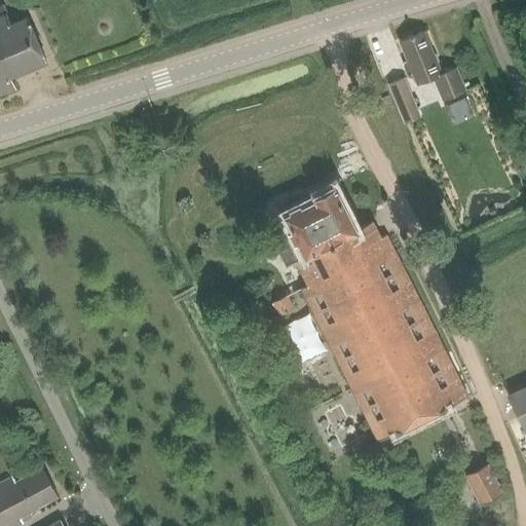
[(440,74),(421,30),(398,39),(406,61),(402,63),(407,76),(412,74),(415,83),(431,77),(441,100),(463,91),(454,68),(440,74)]
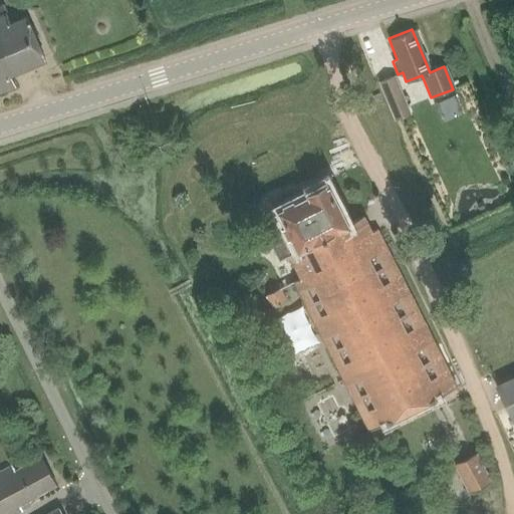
[(406,106),(394,75),(379,81),(392,111),(406,106)]
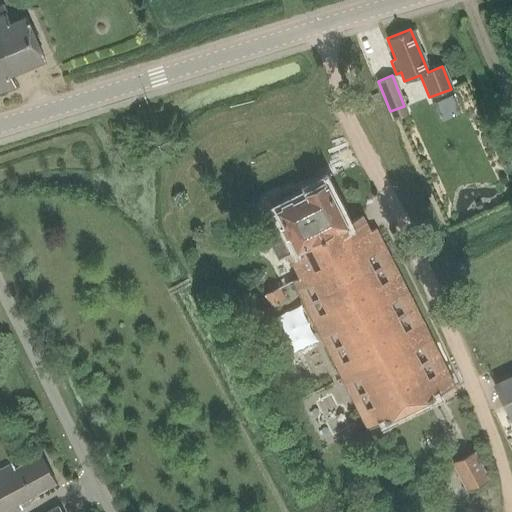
[(462,94),(442,98),(446,117),(466,112),(462,94)]
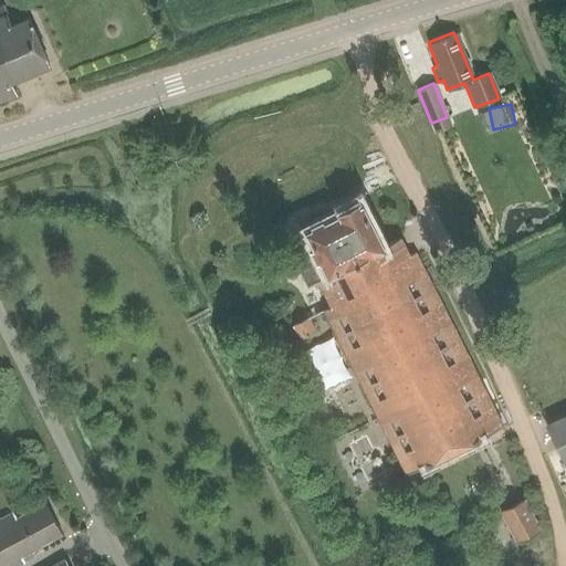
[(311,245),(292,255),(307,285),(317,281),(331,305),(322,310),(338,341),(407,475),(503,427),(413,252),(408,255),(399,238),(381,247),(360,206),(356,208),(353,201),(336,210),(338,216),(304,233),(311,245)]
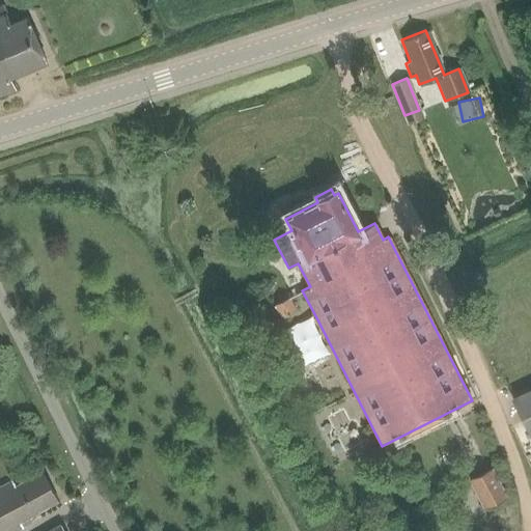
[(290,298),(275,305),(281,317),(297,310),(290,298)]
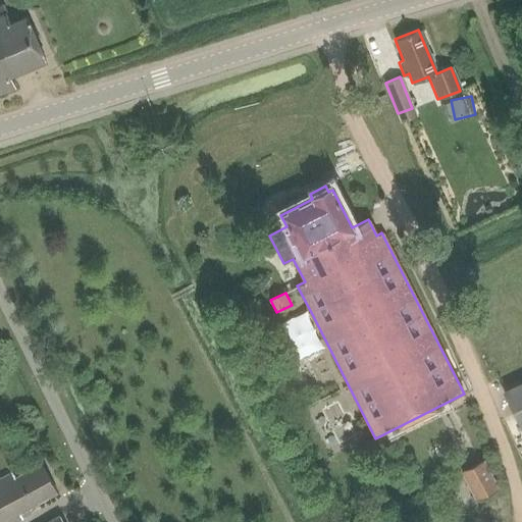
[(521,428),(521,393),(508,401),(521,428)]
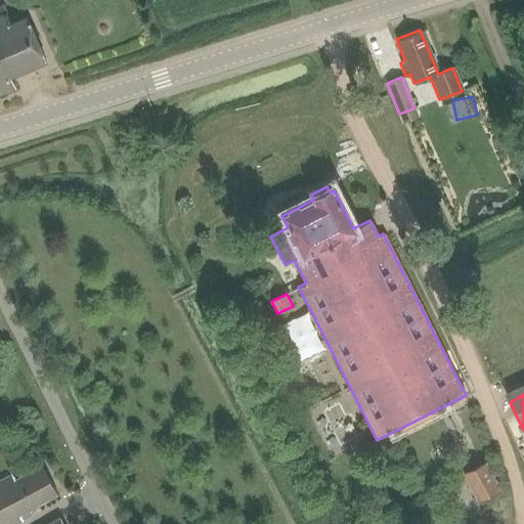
[(29,511),(59,494),(43,465),(16,479),(13,475),(0,481),(0,523),(15,523),(31,516),(29,511)]
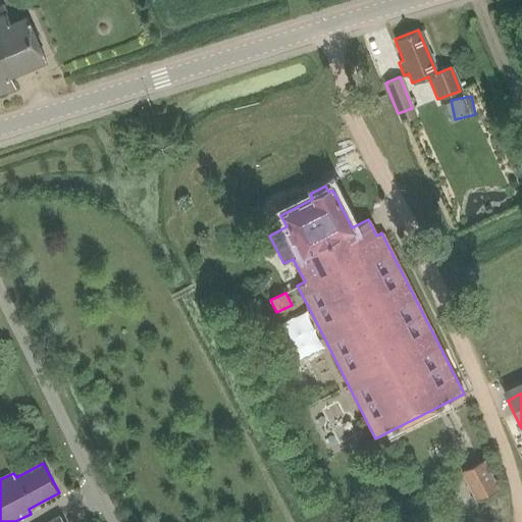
[(474,501),(496,489),(481,463),(460,473),(474,501)]
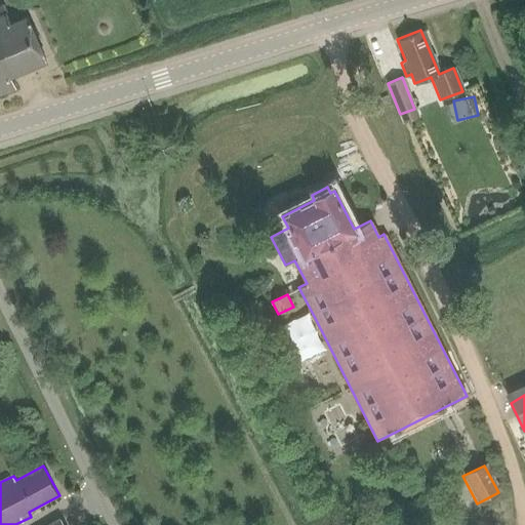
[(411,503),(401,509),(406,519),(416,514),(411,503)]
